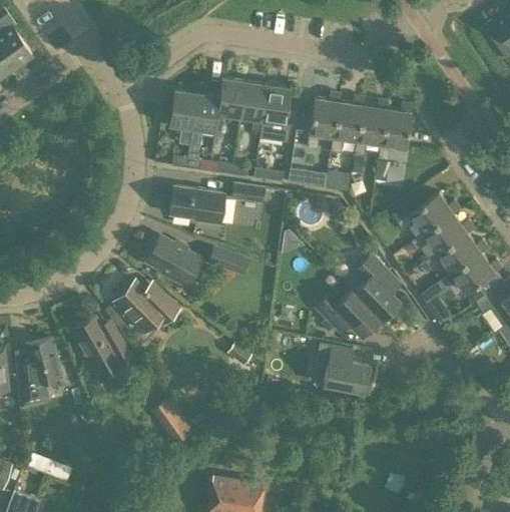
[(13,26),(16,24),(9,13),(0,18),(0,45),(15,67),(33,54),(13,26)]
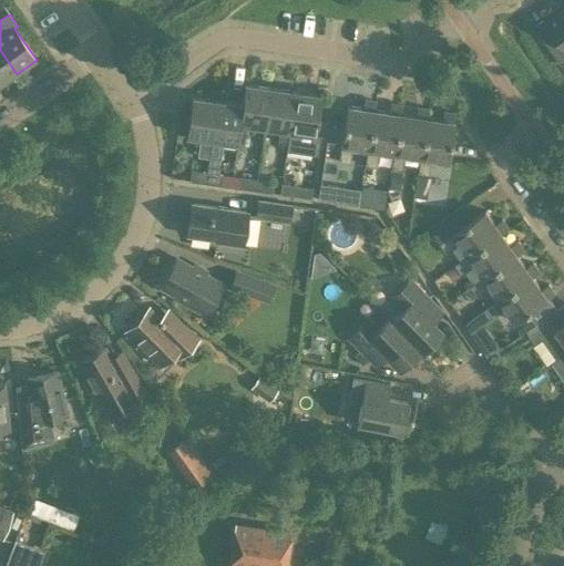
[(563,14),(551,24),(563,41),(552,49),(563,65),(563,14)]
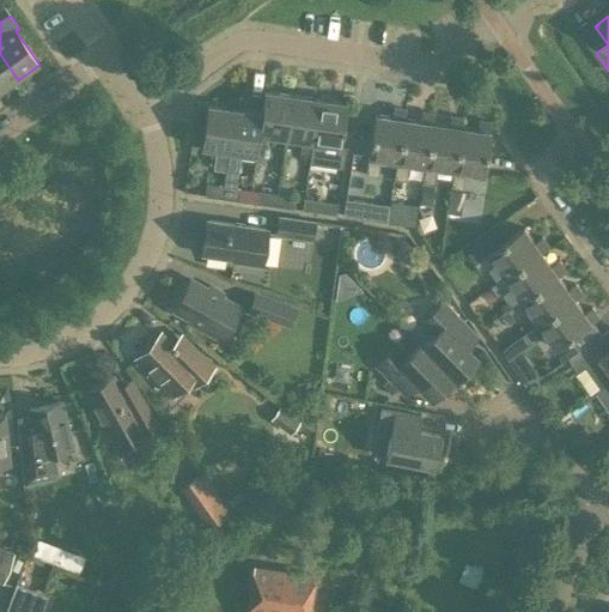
[(0,92),(18,80),(0,54),(0,92)]
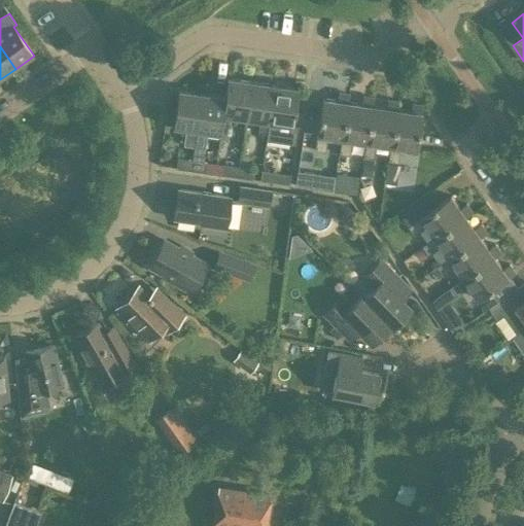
[(224,116),(247,119),(253,83),(229,79),(226,98),(226,99),(224,116)]
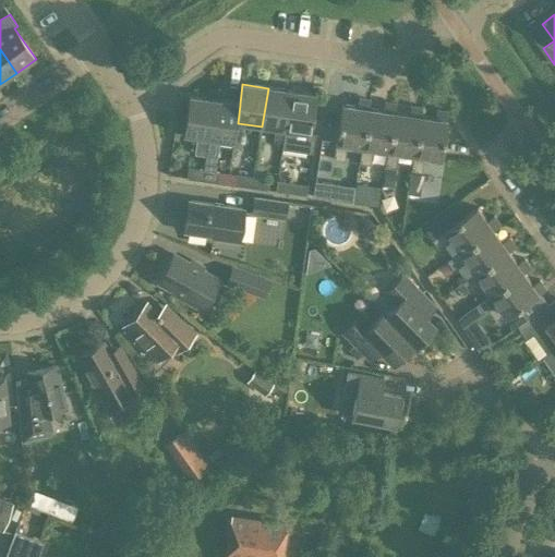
[(285,143),(287,131),(292,92),(268,88),(262,126),(277,129),(275,142),(285,143)]
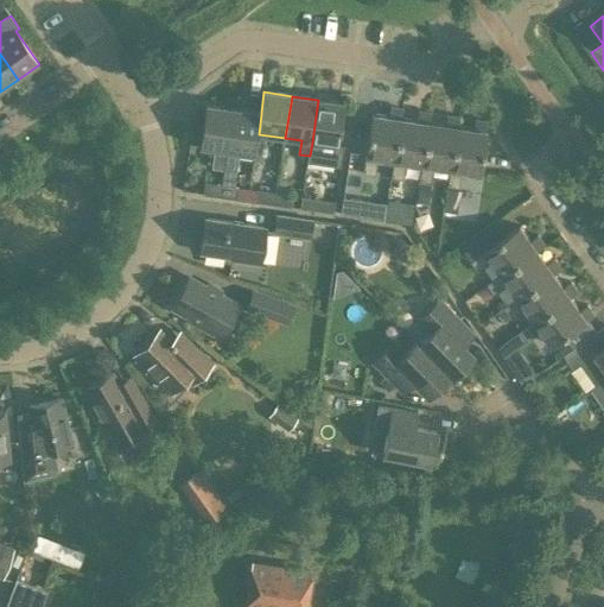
[(339,145),(345,103),(318,100),(312,143),(310,156),(309,164),(342,169),(345,146),(339,145)]
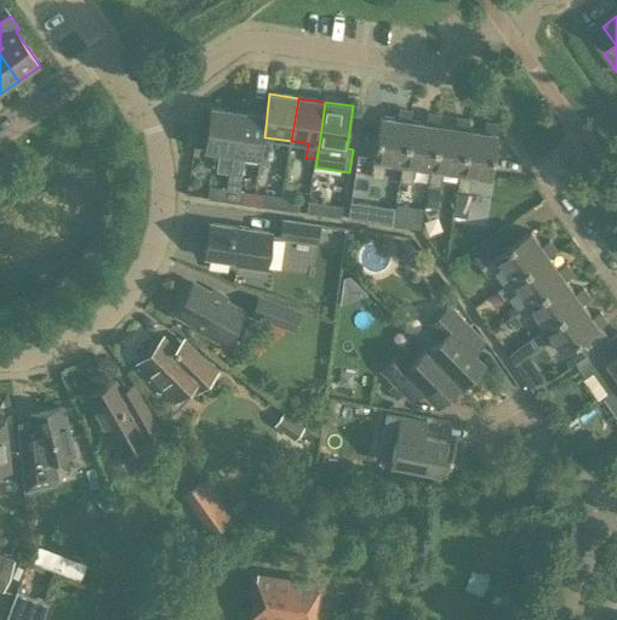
[(230,174),(240,112),(212,108),(205,151),(222,153),(220,172),(230,174)]
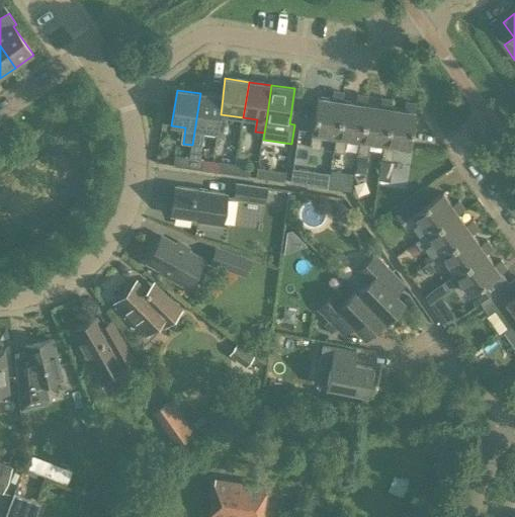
[(219,133),(221,114),(223,97),(223,96),(200,93),(192,145),(203,146),(205,131),(219,133)]
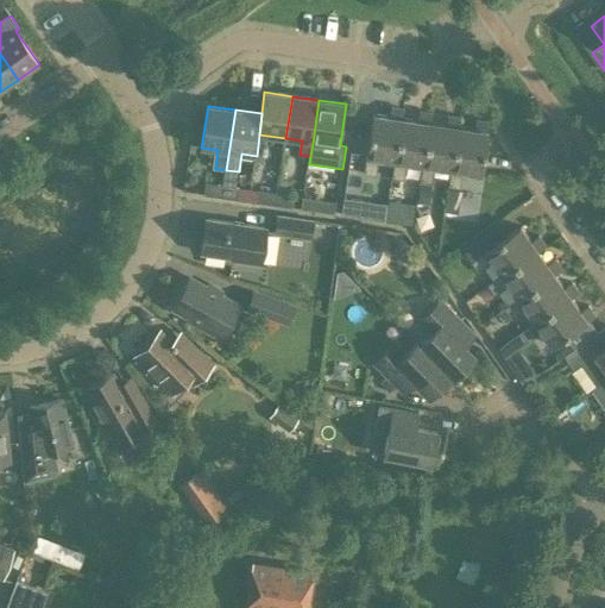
[(397,164),(403,121),(404,112),(394,111),(392,119),(375,117),(365,176),(377,179),(379,161),(397,164)]
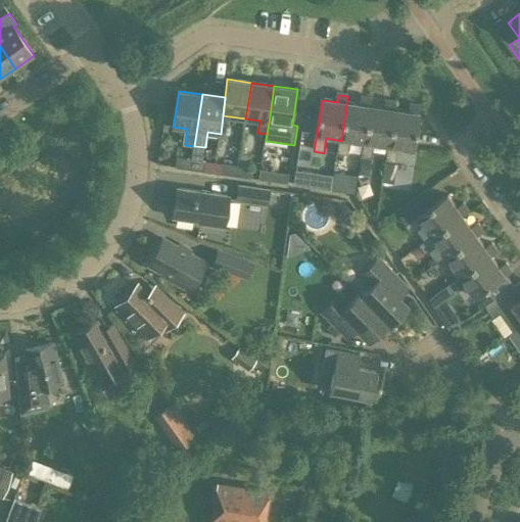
[(362,106),(346,104),(341,141),(338,155),(348,157),(350,142),(365,144),(370,107),(372,99),(363,98),(362,106)]
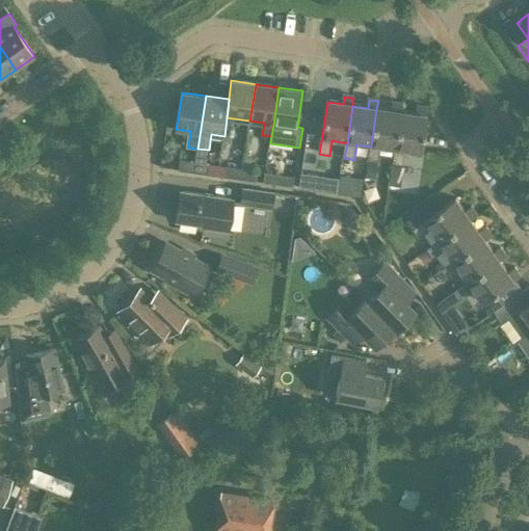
[(376,109),(371,147),(369,162),(379,164),(381,149),(396,151),(401,113),(402,106),(393,104),(392,112),(376,109)]
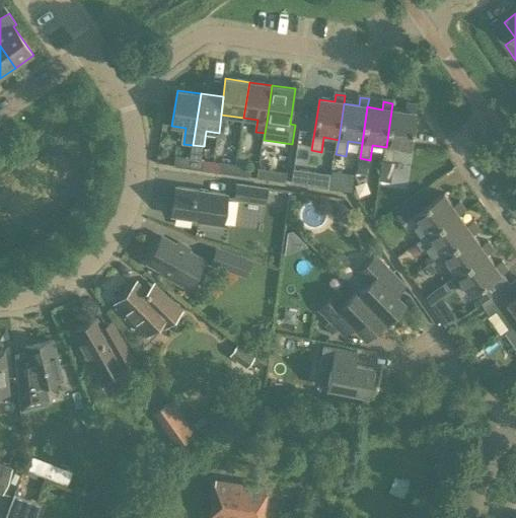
[(407,114),(391,111),(386,147),(384,162),(393,164),(396,149),(411,151),(418,107),(408,105),(407,114)]
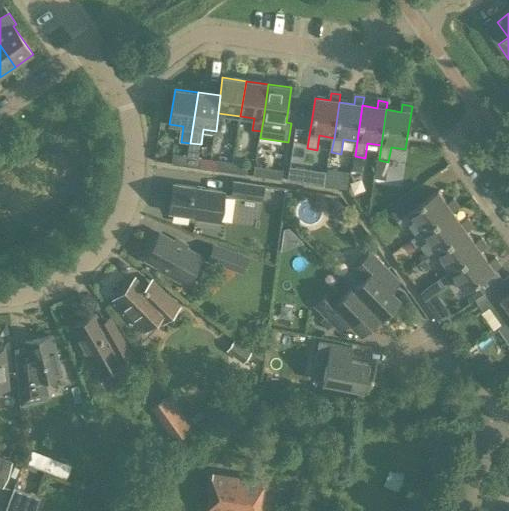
[(173,165),(187,167),(188,157),(174,155),(173,165)]
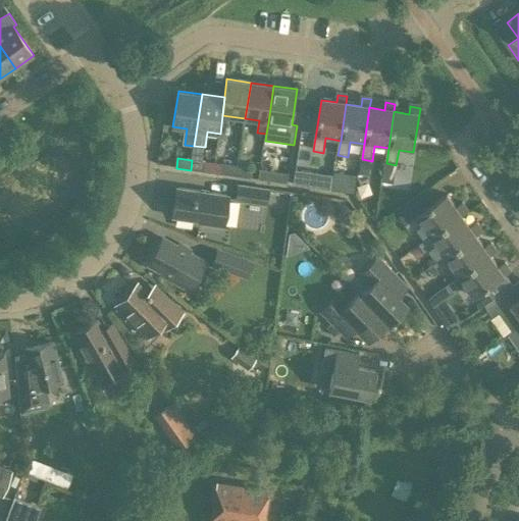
[(206,162),(192,160),(191,170),(204,172),(206,162)]
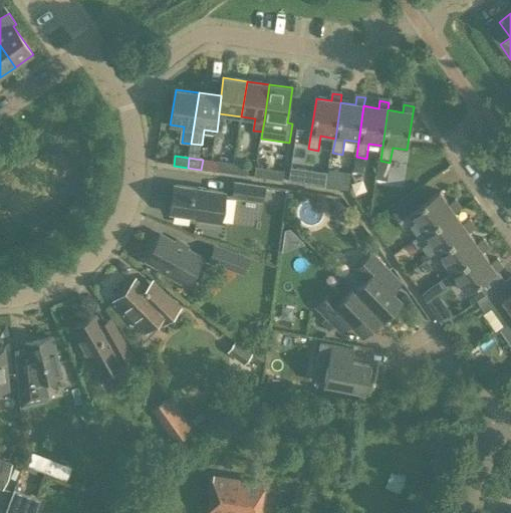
[(219,173),(233,175),(234,165),(220,163),(219,173)]
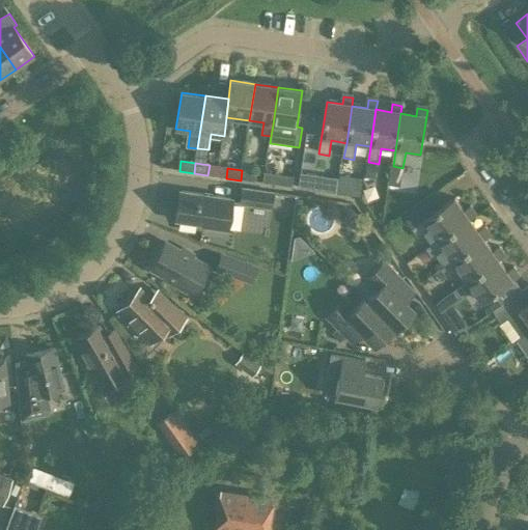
[(255,183),(256,172),(242,170),(241,180),(255,183)]
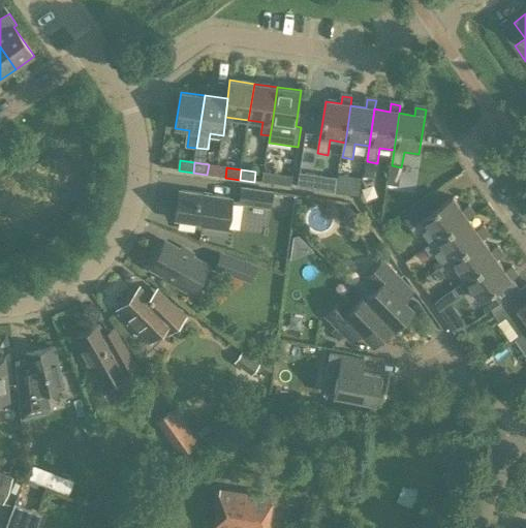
[(277,185),(279,175),(265,173),(263,183),(277,185)]
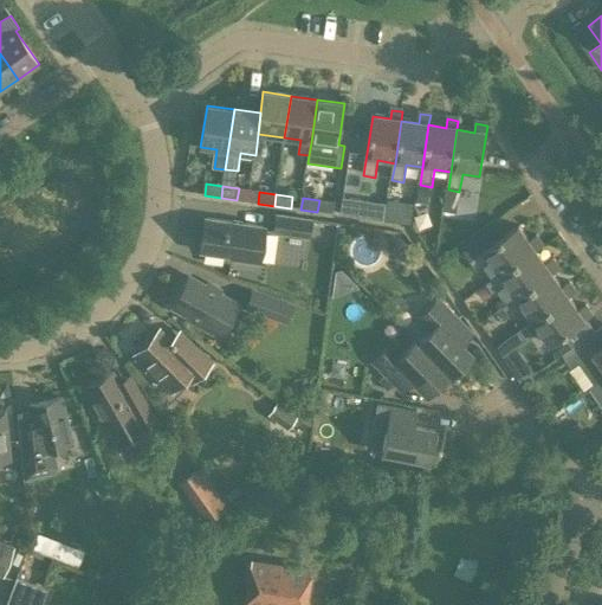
[(342,216),(368,219),(370,203),(344,198),(342,216)]
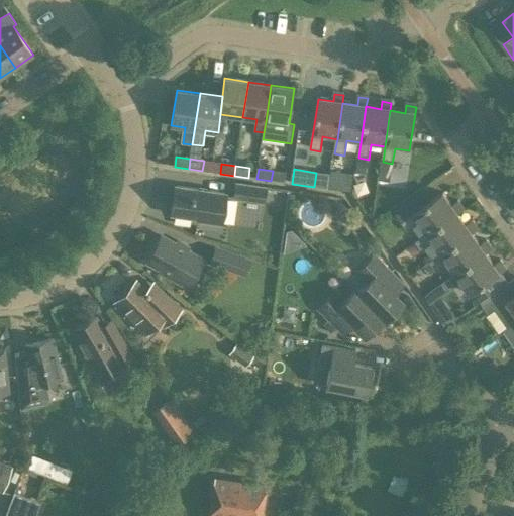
[(331,171),(329,189),(352,192),(354,174),(331,171)]
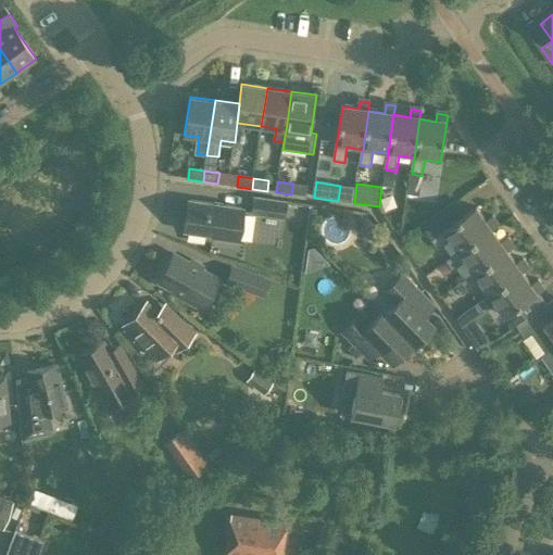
[(285,219),(287,203),(255,199),(252,215),(285,219)]
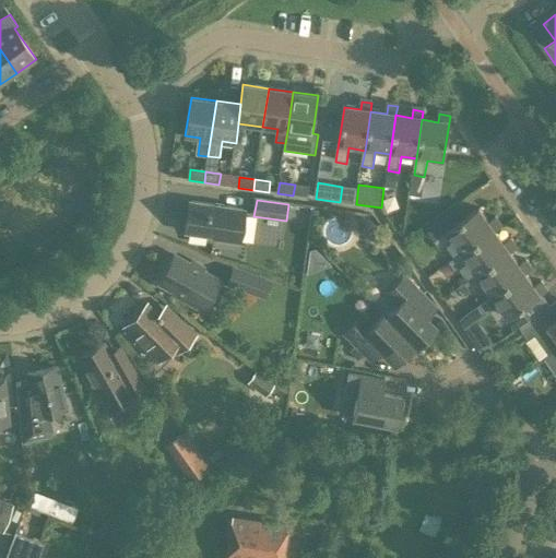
[(241,245),(246,211),(190,202),(186,234),(214,238),(214,240),(241,245)]
